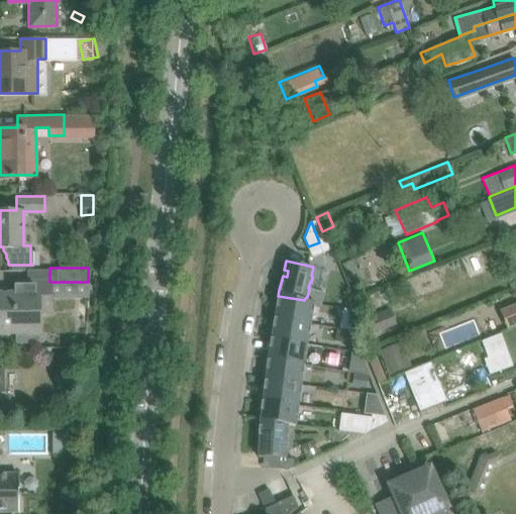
[(14,295),(0,294),(0,330),(15,331),(16,341),(38,340),(38,330),(38,321),(38,312),(50,311),(49,282),(49,280),(13,281),(14,295)]
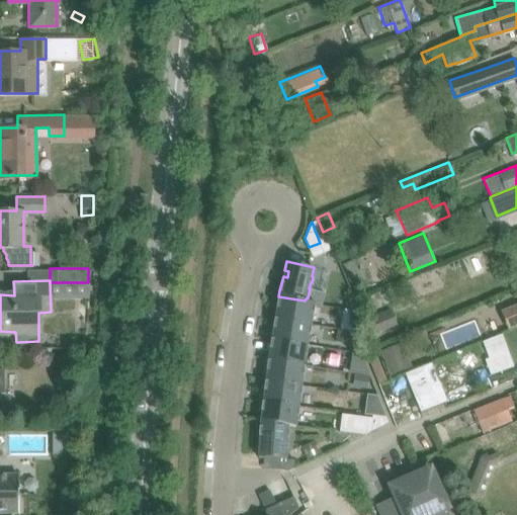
[(472,290),(477,299),(491,293),(487,284),(472,290)]
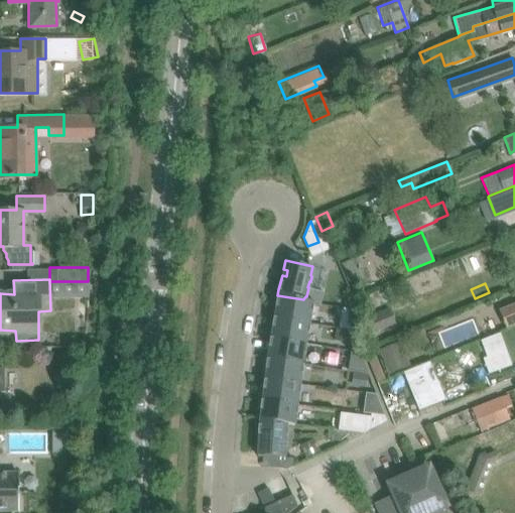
[(274,314),(274,315),(309,321),(310,312),(311,312),(313,302),(312,302),(312,300),(303,299),(277,295),(275,307),(279,308),(278,314),(274,314)]
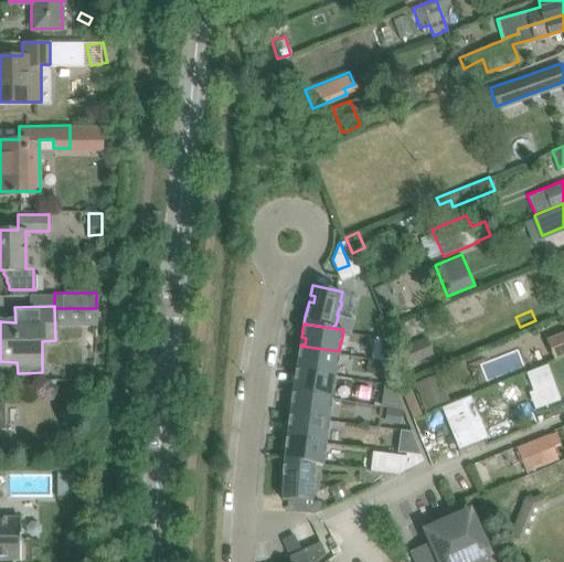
[(563,329),(545,338),(554,357),(563,352),(563,329)]
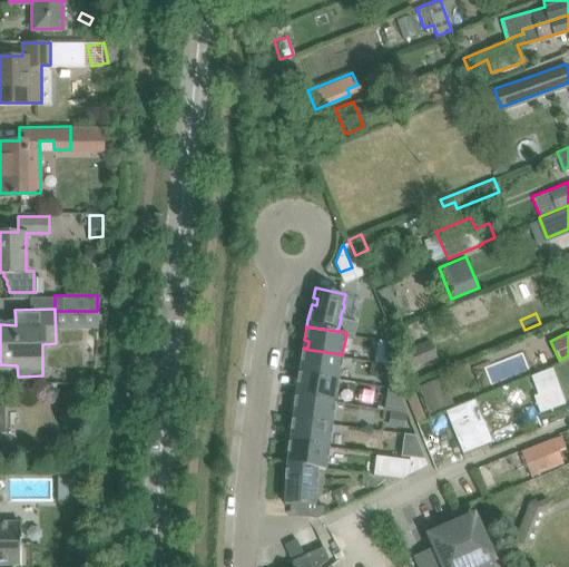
[(376,339),(373,360),(392,363),(382,340),(376,339)]
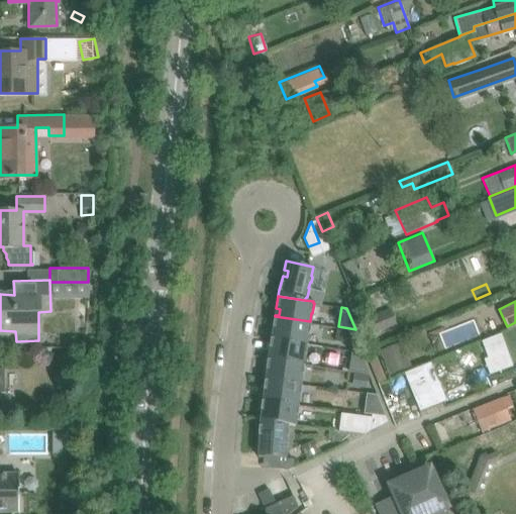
[(271,335),(271,336),(306,342),(308,333),(309,333),(310,324),(309,323),(310,321),(275,316),(274,317),(272,328),(276,329),(275,335),(271,335)]
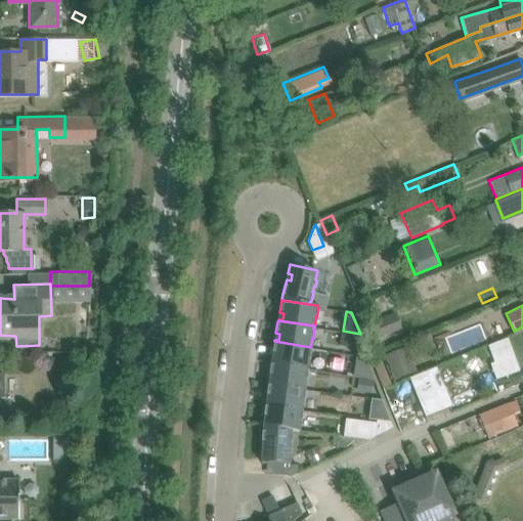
[(339,332),(337,342),(350,345),(352,335),(339,332)]
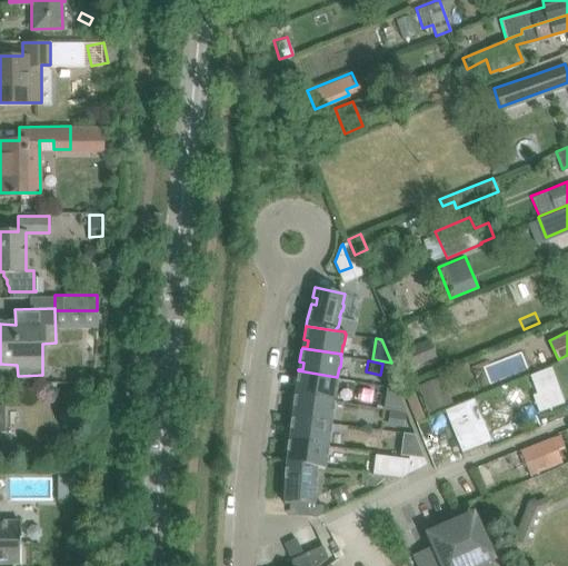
[(295,391),(295,393),(334,399),(335,389),(336,389),(338,379),(337,379),(337,377),(298,370),(298,371),(296,385),(300,385),(299,391),(295,391)]
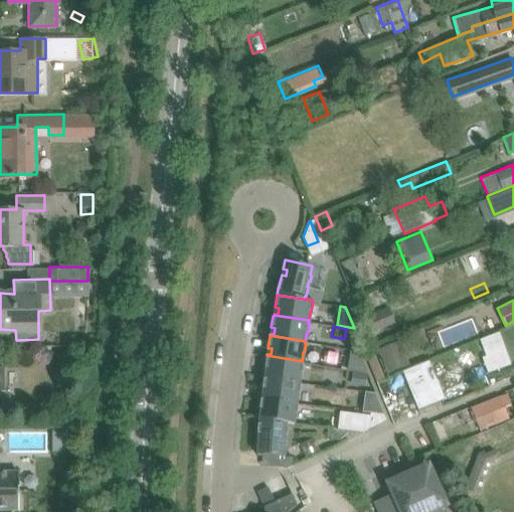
[(377,347),(387,372),(408,363),(398,338),(377,347)]
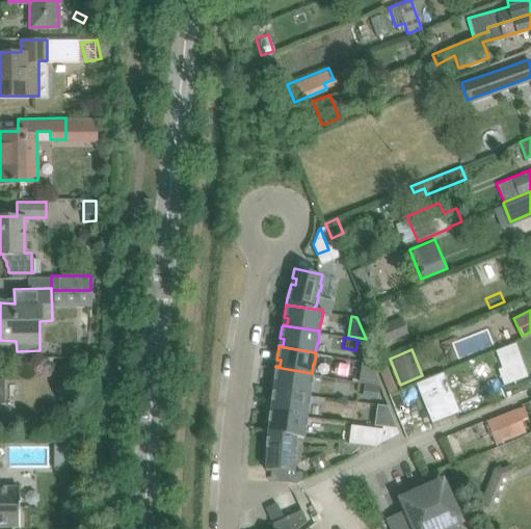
[(354,378),(375,381),(366,359),(359,358),(354,378)]
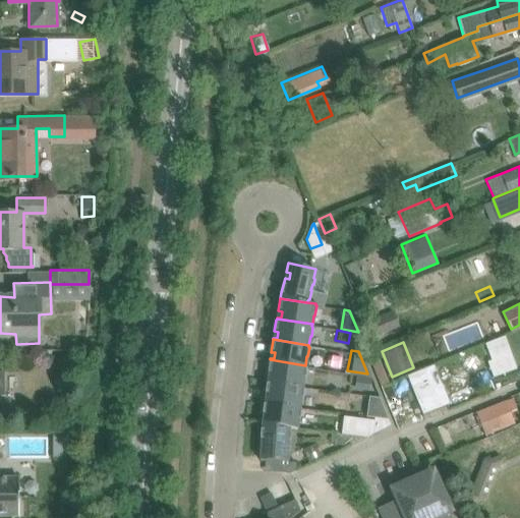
[(267,380),(267,381),(302,386),(303,377),(304,377),(306,367),(305,367),(305,366),(305,365),(270,359),(270,360),(268,373),(272,373),(271,381),(267,380)]
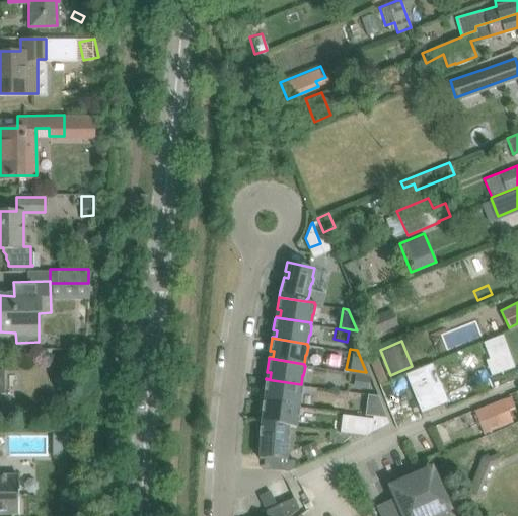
[(404,373),(421,411),(447,400),(431,362),(404,373)]
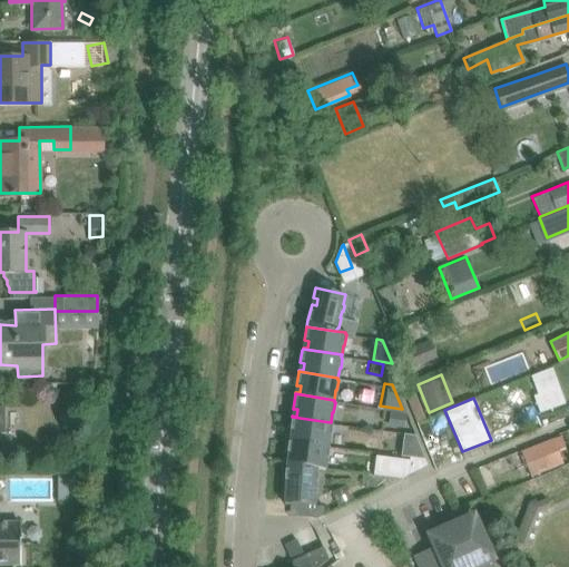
[(403,411),(390,409),(388,420),(402,423),(403,411)]
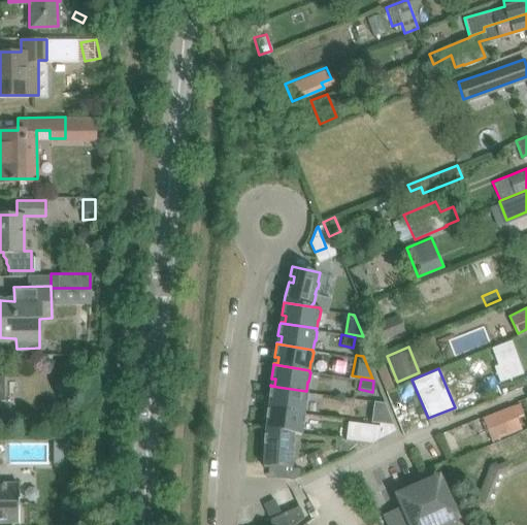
[(267,405),(267,407),(303,412),(305,402),(306,403),(307,393),(306,393),(306,391),(270,386),(270,388),(268,399),(272,400),(271,406),(267,405)]
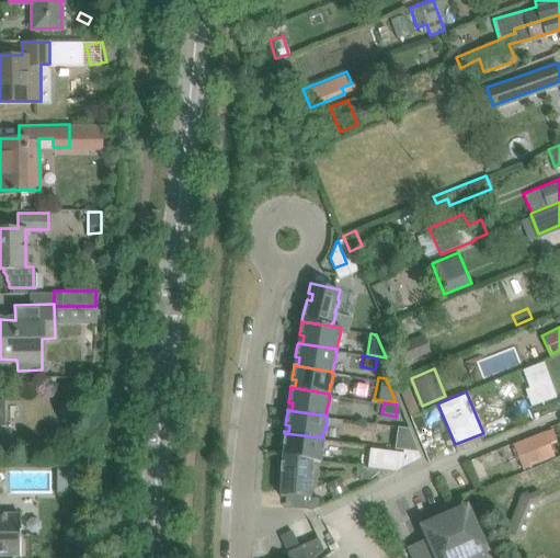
[(397,425),(395,447),(418,450),(408,426),(397,425)]
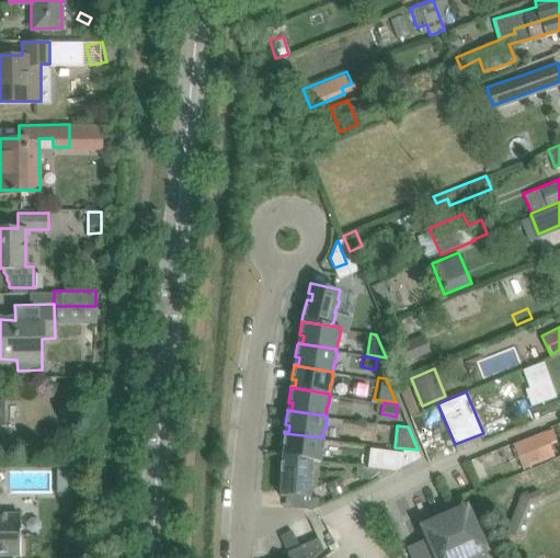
[(522,466),(552,454),(553,456),(559,453),(559,451),(556,440),(556,439),(551,428),(513,443),(522,466)]
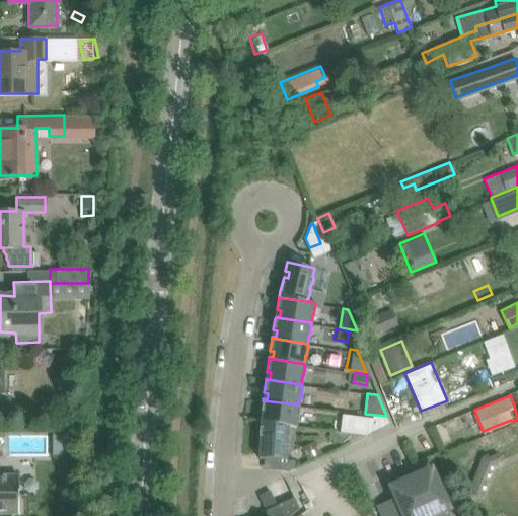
[(298,404),(263,400),(263,401),(262,413),(266,414),(265,420),(288,424),(288,425),(296,426),(297,416),(298,417),(299,407),(298,407),(298,404)]
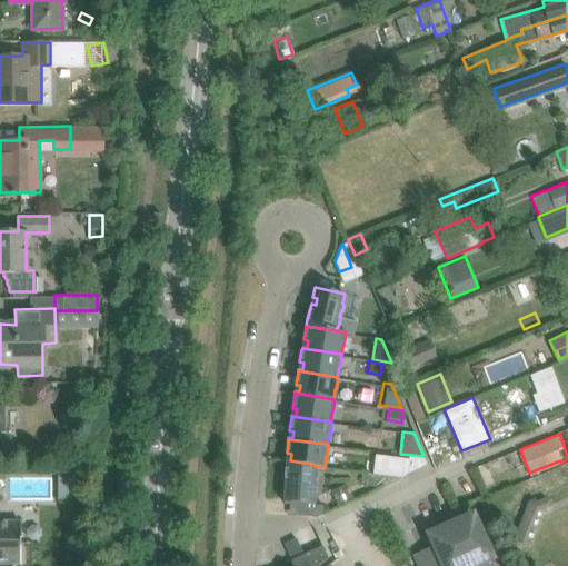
[(375,454),(372,473),(400,476),(408,472),(409,457),(375,454)]
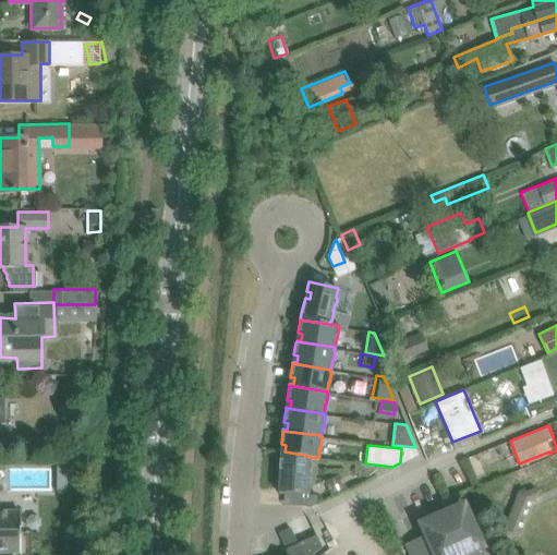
[(310,457),(310,456),(285,451),(280,450),(280,451),(280,453),(278,474),(283,474),(282,482),(278,482),(278,492),(307,493),(309,483),(310,483),(310,478),(309,478),(309,471),(310,471),(311,460),(310,460),(310,457)]
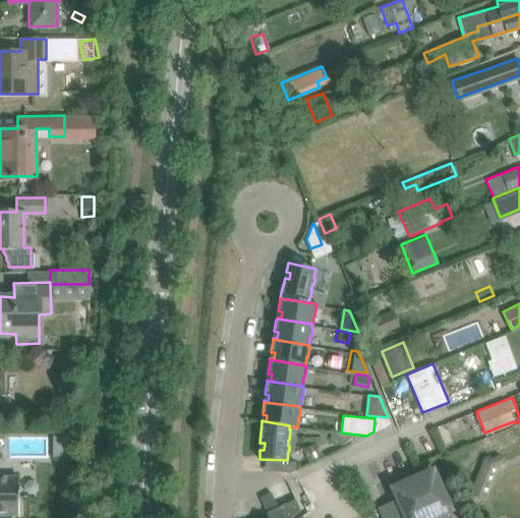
[(519,440),(483,456),(469,493),(479,497),(493,464),(519,452),(519,440)]
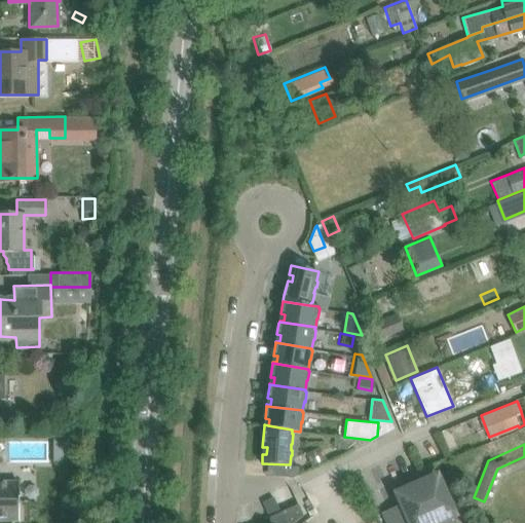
[(384,513),(388,522),(451,522),(448,516),(452,514),(435,476),(398,493),(403,505),(384,513)]
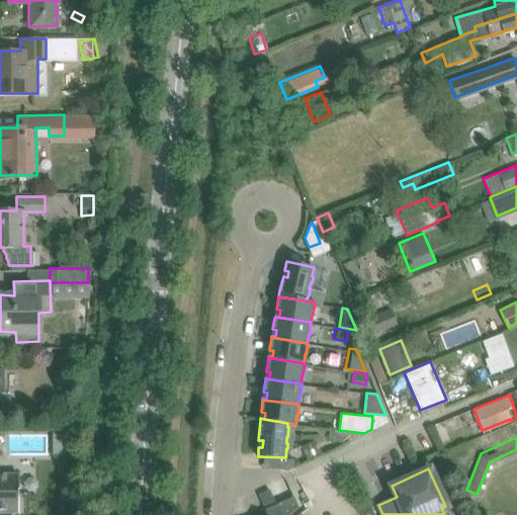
[(0,511),(18,512),(18,474),(0,473),(0,511)]
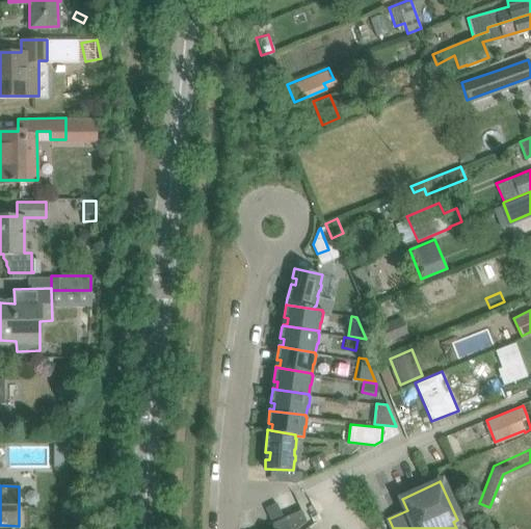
[(294,528),(306,520),(300,508),(299,509),(272,522),(271,528),(294,528)]
